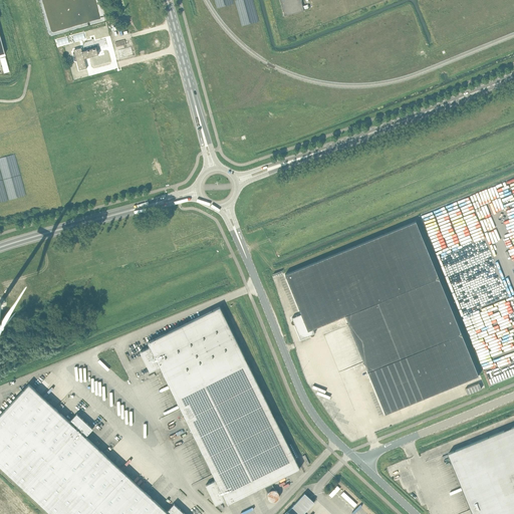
[(280,0),(284,16),(304,11),(300,0),(280,0)]
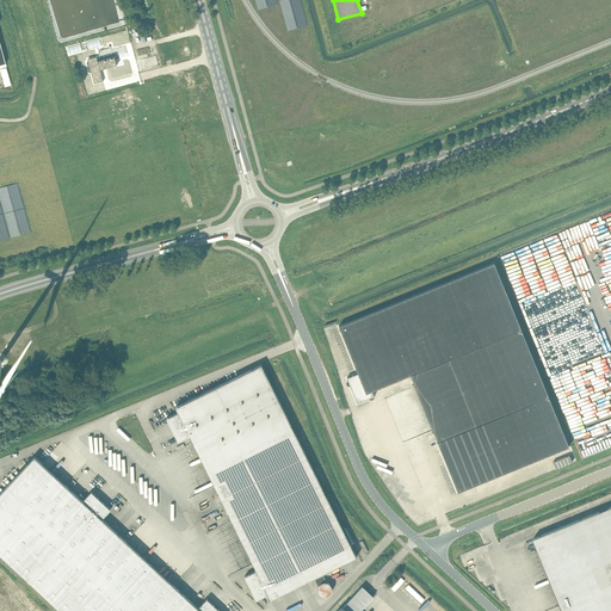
[(81,43),(67,48),(69,56),(84,51),(84,50),(86,49),(87,51),(102,47),(102,45),(103,45),(103,43),(102,43),(100,38),(85,43),(85,44),(82,45),(81,43)]
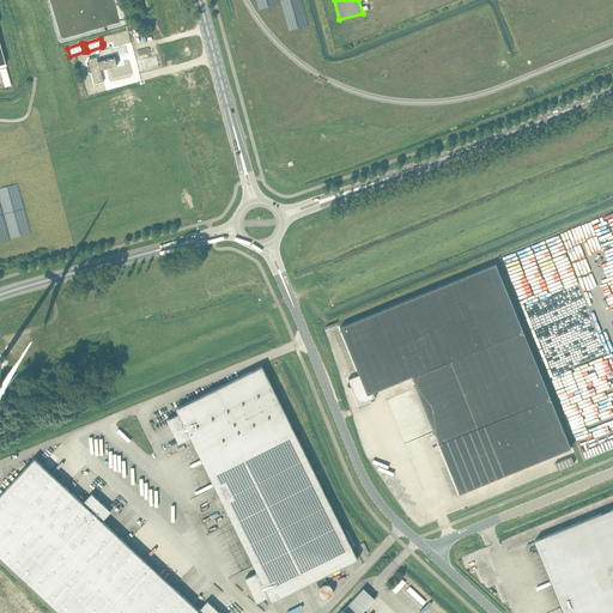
[(117,66),(115,60),(115,56),(98,61),(98,58),(89,60),(90,64),(87,64),(90,73),(92,72),(95,84),(104,82),(101,70),(117,66)]
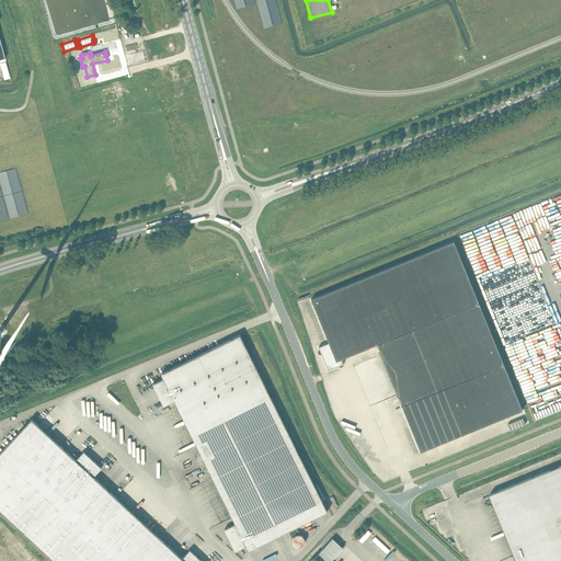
[(523,411),(454,241),(453,241),(454,242),(311,299),(329,343),(318,347),(328,370),(343,364),(341,358),(376,344),(420,451),(522,410),(522,411),(523,411)]
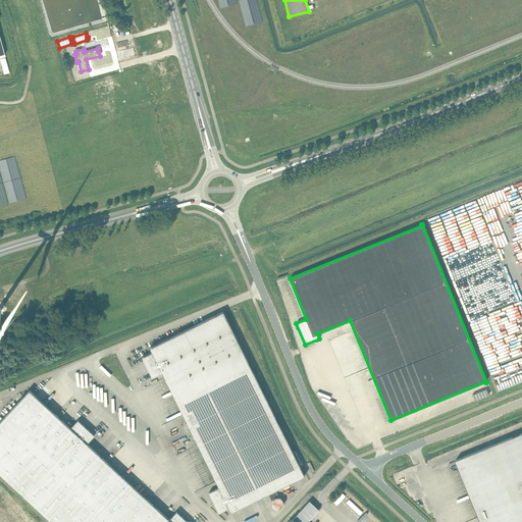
[(162,372),(183,415),(218,487),(209,492),(218,513),(228,508),(230,512),(268,493),(272,501),(272,504),(272,506),(273,508),(275,509),(277,509),(279,509),(281,508),(282,507),(283,505),(283,503),(282,501),(281,499),(279,498),(275,490),(304,476),(223,311),(150,348),(152,353),(142,357),(152,377),(162,372)]
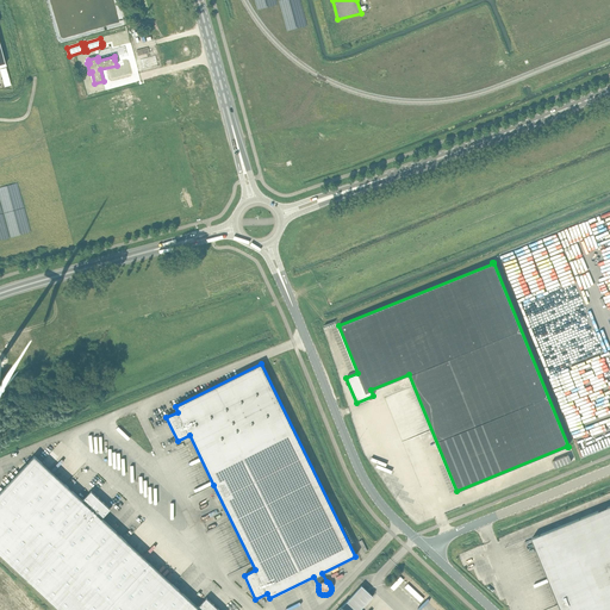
[(433,441),(411,448),(417,464),(439,456),(433,441)]
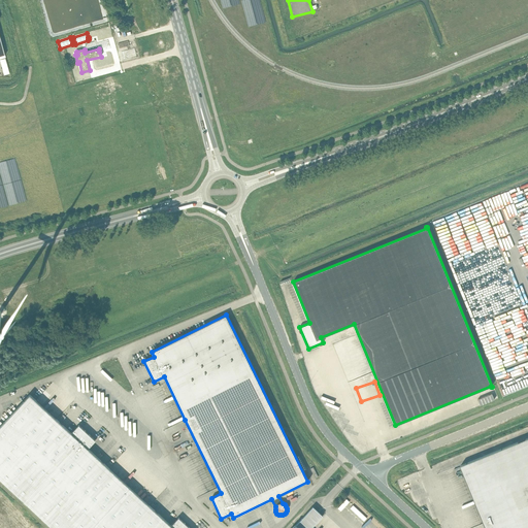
[(30,394),(0,426),(0,480),(52,527),(190,527),(178,518),(171,526),(88,449),(96,440),(78,425),(71,433),(30,394)]
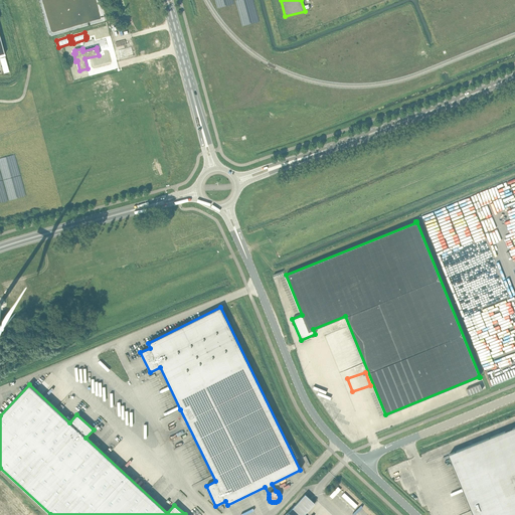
[(391,421),(406,415),(404,408),(388,414),(391,421)]
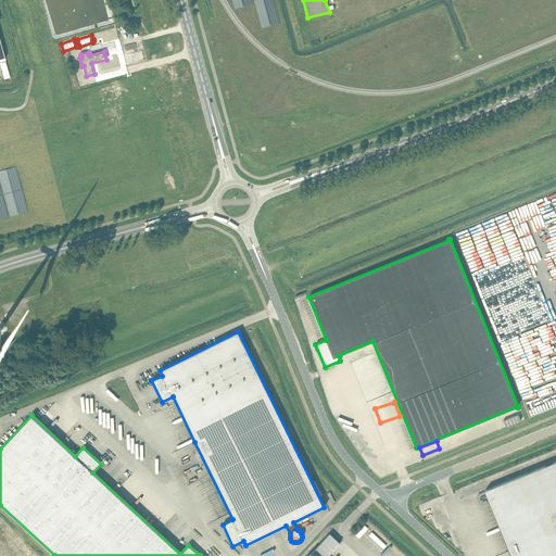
[(391,458),(375,465),(378,471),(381,470),(383,477),(396,471),(391,458)]
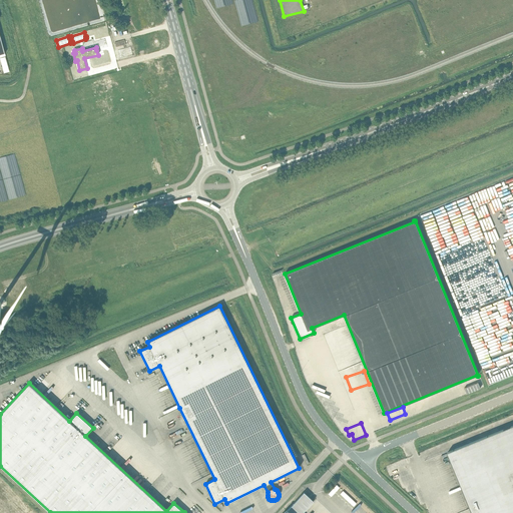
[(512,512),(512,425),(448,452),(472,512),(512,512)]
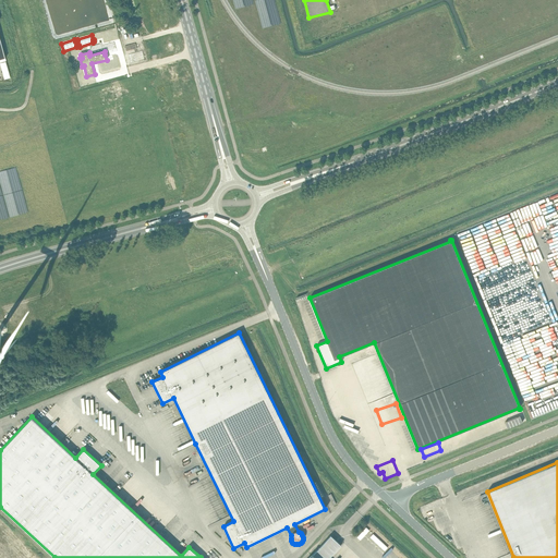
[(366,528),(358,537),(361,540),(370,531),(366,528)]
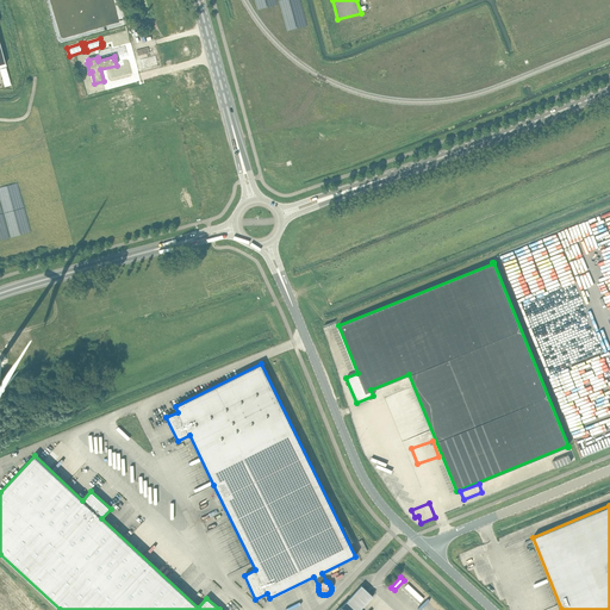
[(404,589),(419,603),(424,598),(408,584),(404,589)]
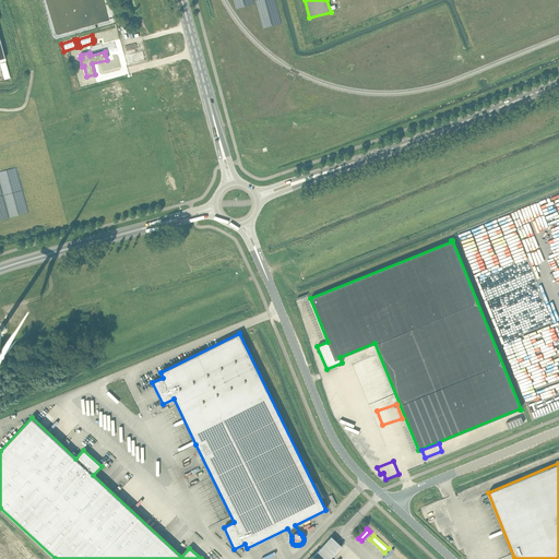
[(329,558),(342,546),(331,536),(310,558),(329,558)]
